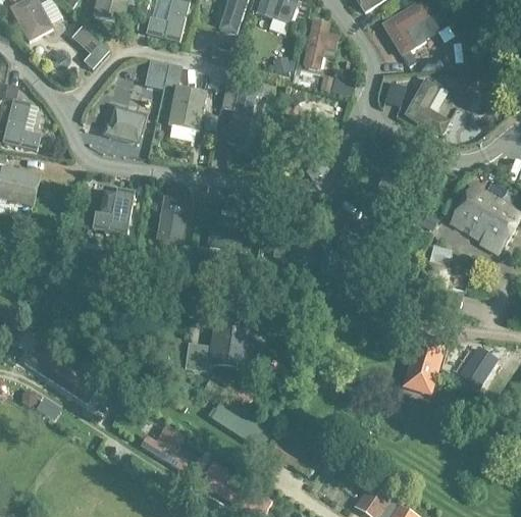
[(20,0),(9,6),(29,41),(53,28),(39,0),(20,0)]
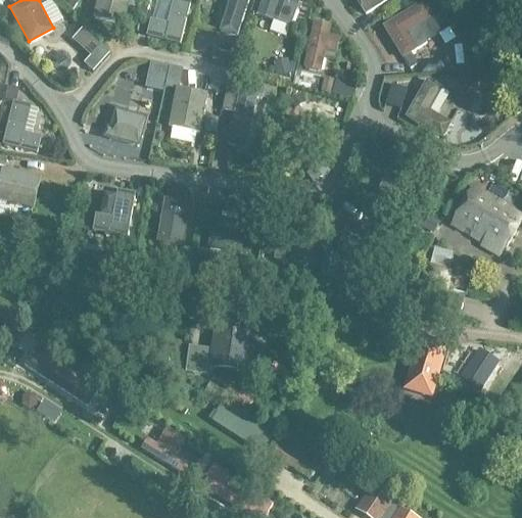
[(95,0),(92,15),(124,22),(128,0),(95,0)]
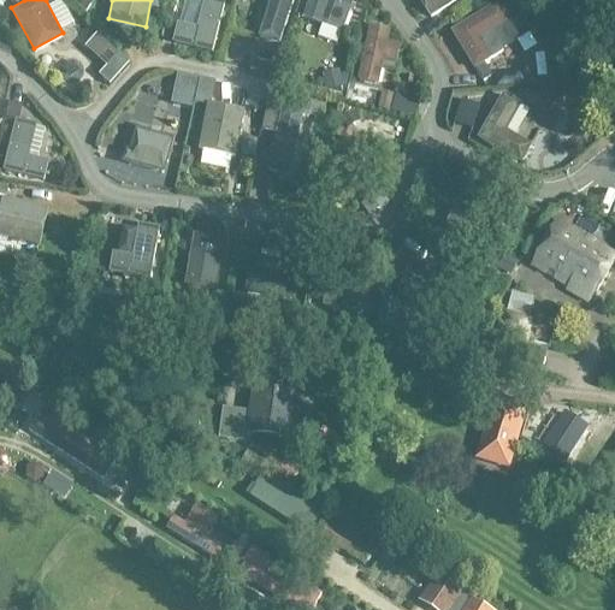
[(176,21),(171,40),(212,49),(224,0),(202,0),(196,23),(196,27),(182,23),(176,21)]
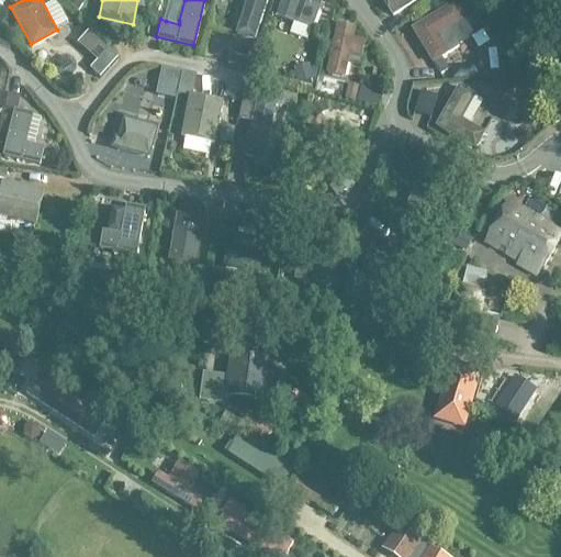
[(245,0),(235,30),(253,35),(265,0),(245,0)]
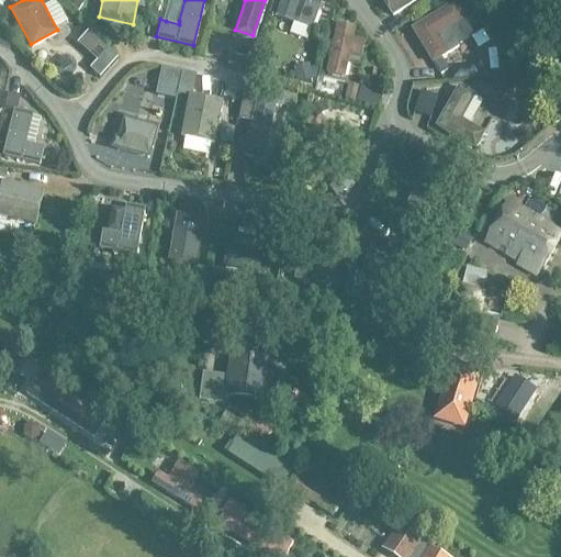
[(280,0),(277,11),(293,18),(309,23),(310,24),(318,1),(318,0),(280,0)]
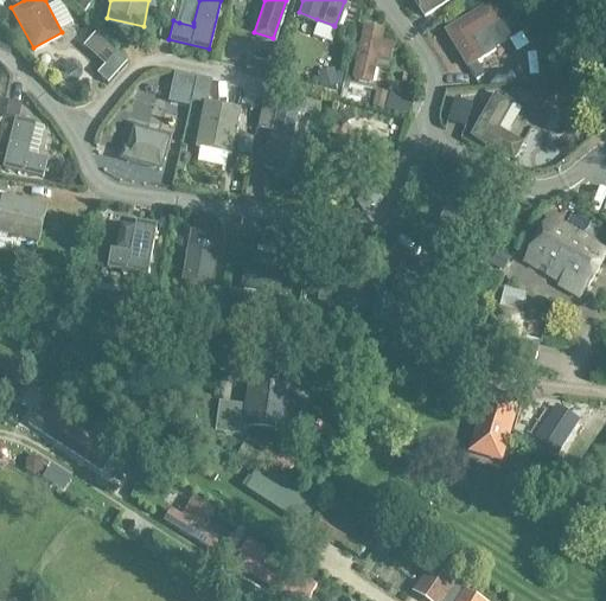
[(415,0),(423,12),(442,0),(415,0)]
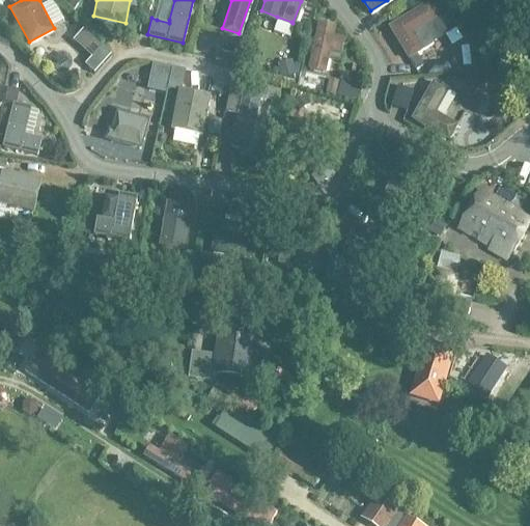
[(428,0),(389,24),(409,55),(424,46),(433,40),(423,25),(438,16),(428,0)]
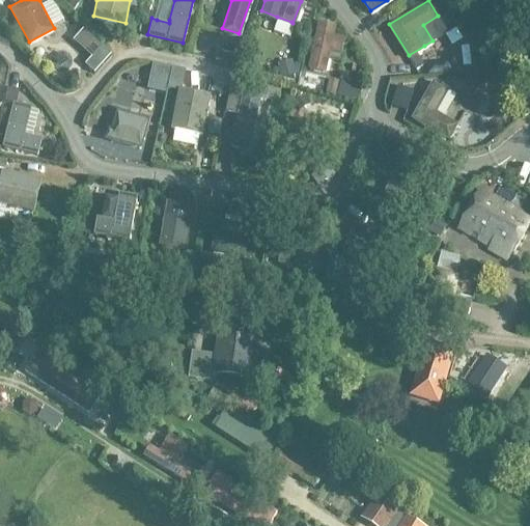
[(318,21),(308,66),(325,70),(327,58),(329,48),(341,51),(344,36),(332,34),(334,25),(318,21)]
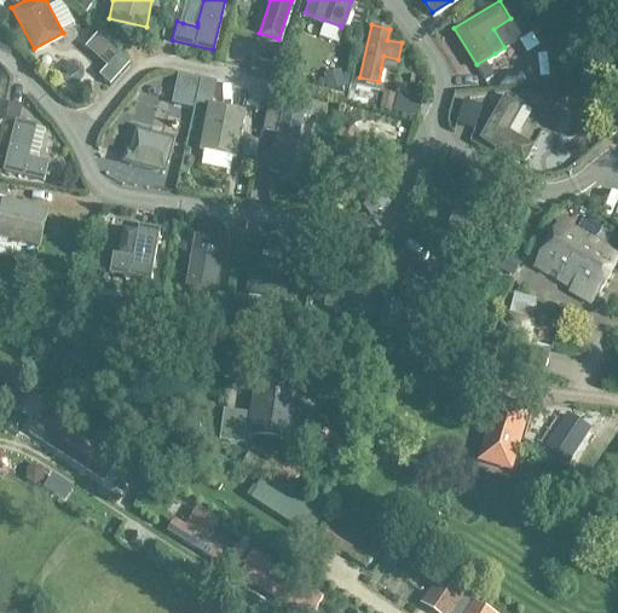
[(96,32),(85,44),(107,64),(99,71),(109,81),(128,61),(117,51),(96,32)]
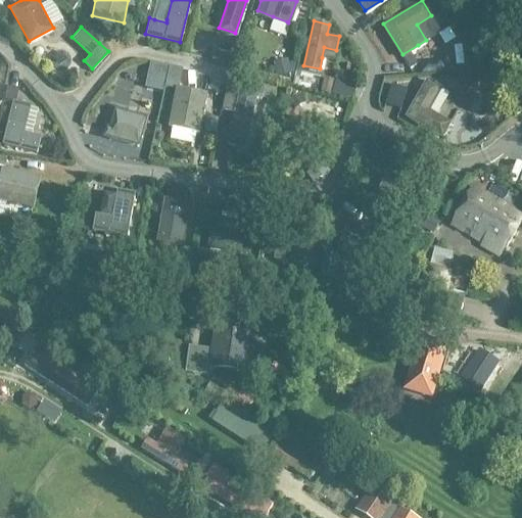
[(222,34),(218,47),(231,51),(235,39),(222,34)]
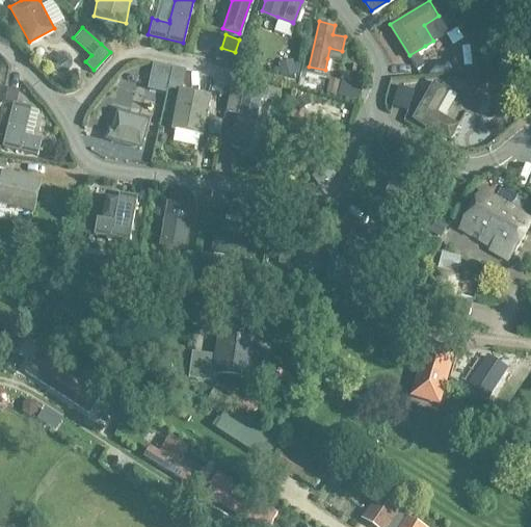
[(424,62),(418,52),(410,57),(416,67),(424,62)]
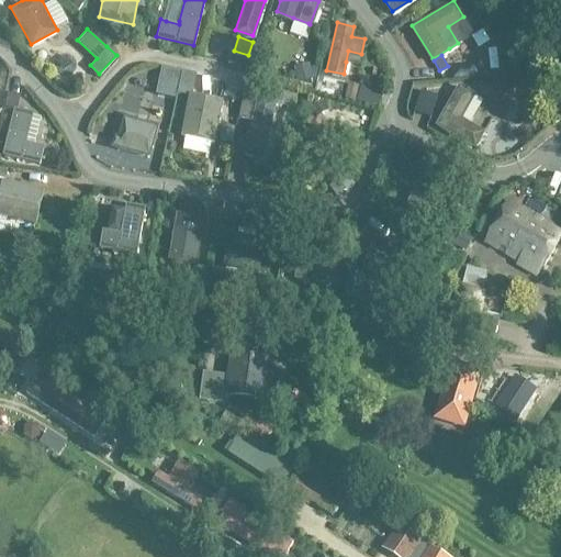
[(309,60),(295,64),(299,78),(312,76),(309,60)]
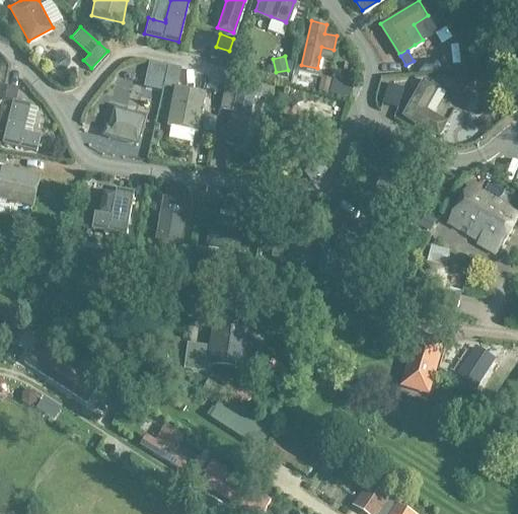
[(320,75),(317,89),(327,91),(330,77),(320,75)]
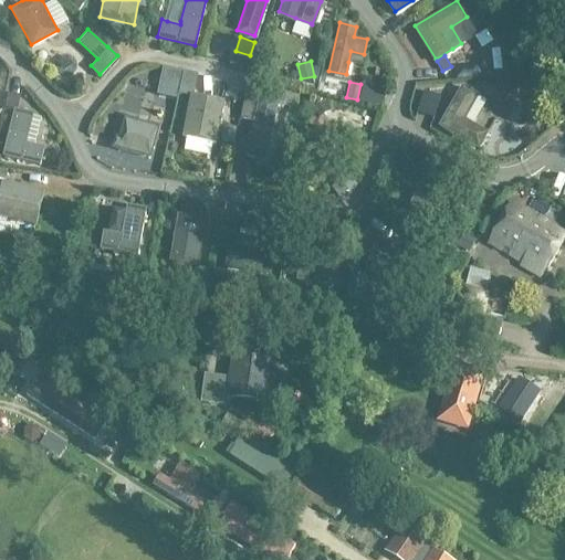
[(364,83),(358,98),(380,105),(385,90),(364,83)]
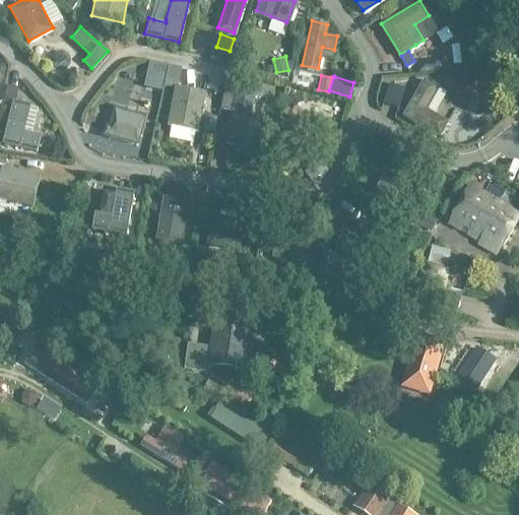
[(425,78),(403,114),(439,134),(447,121),(434,113),(446,90),(438,86),(425,78)]
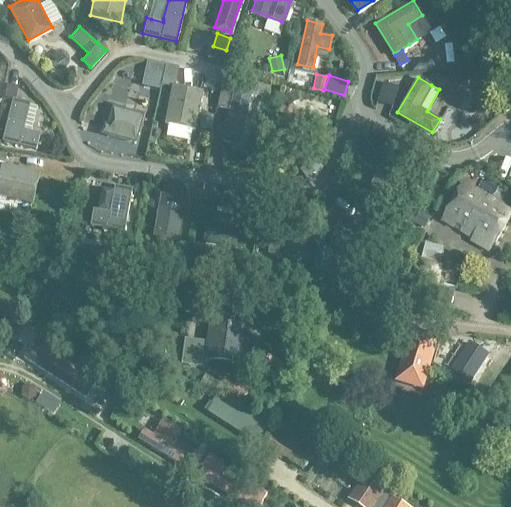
[(382,81),(377,100),(392,105),(398,86),(382,81)]
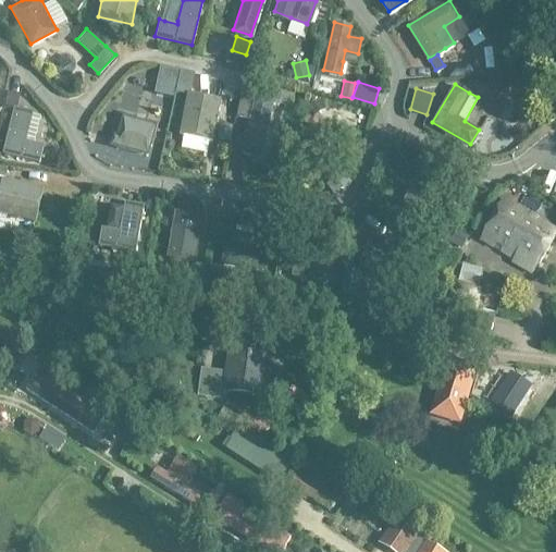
[(7,89),(4,100),(17,102),(20,92),(7,89)]
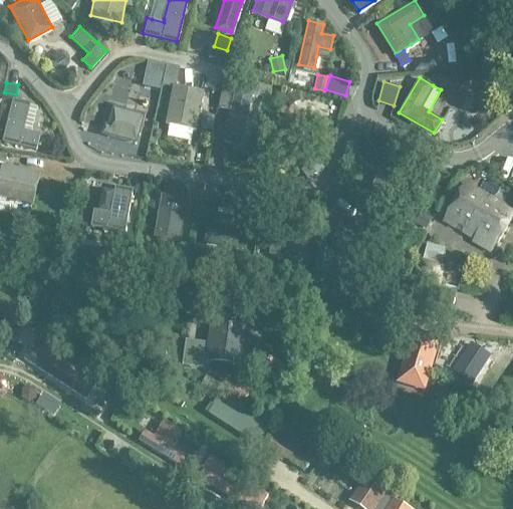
[(263,95),(266,85),(253,82),(251,90),(235,85),(235,87),(230,108),(223,138),(239,142),(251,92),(263,95)]
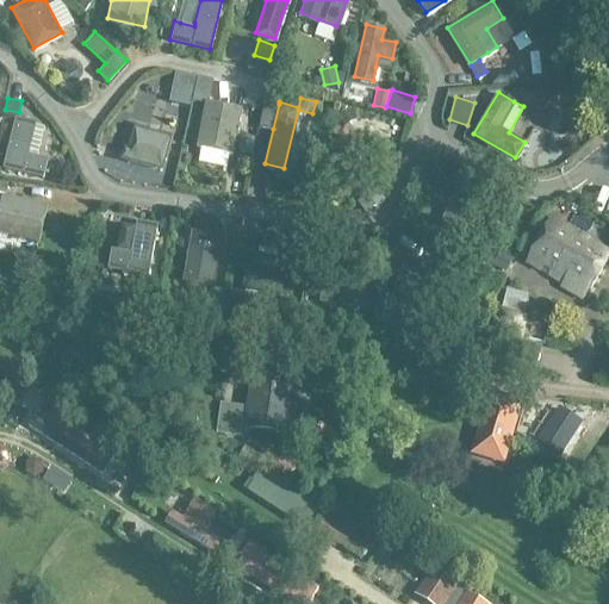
[(229,148),(236,110),(207,104),(200,142),(229,148)]
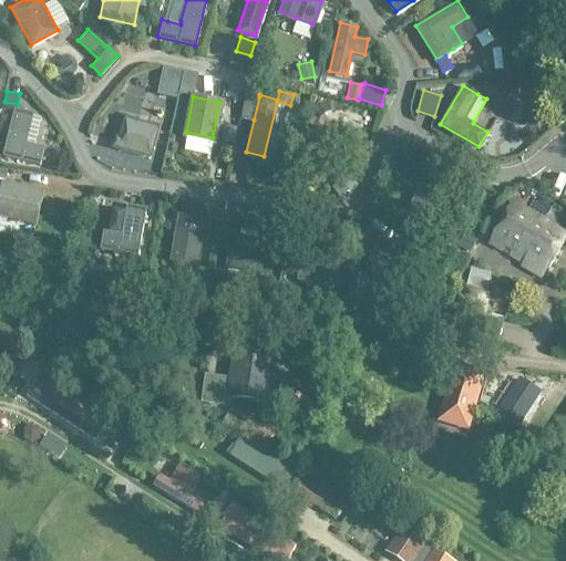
[(326,100),(314,106),(316,112),(318,114),(320,113),(330,107),(326,100)]
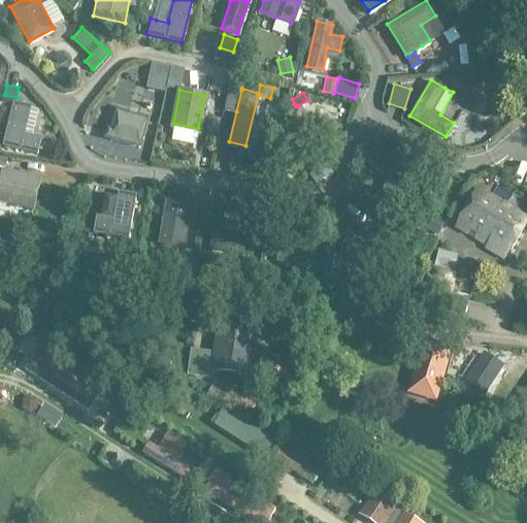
[(13,102),(2,143),(36,152),(40,136),(24,132),(30,106),(13,102)]
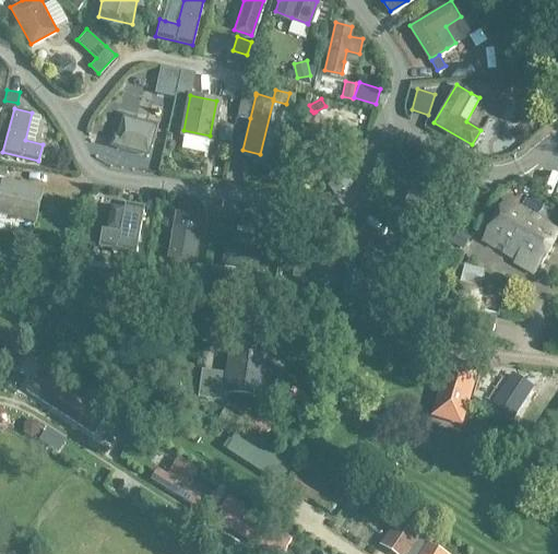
[(114,132),(110,145),(147,155),(156,124),(122,115),(117,133),(114,132)]
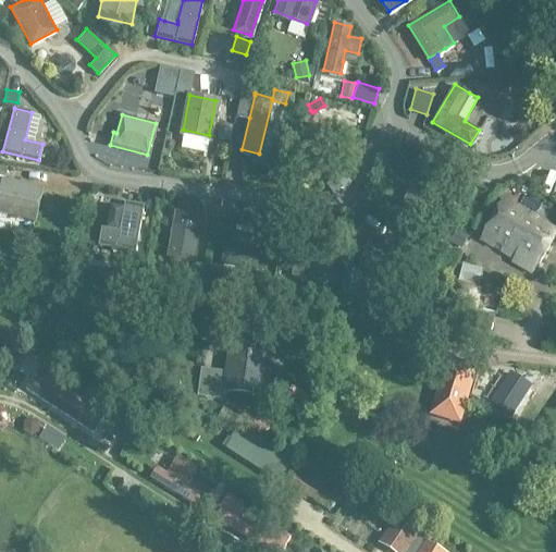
[(417,171),(400,201),(433,218),(441,218),(447,204),(446,203),(453,189),(417,171)]
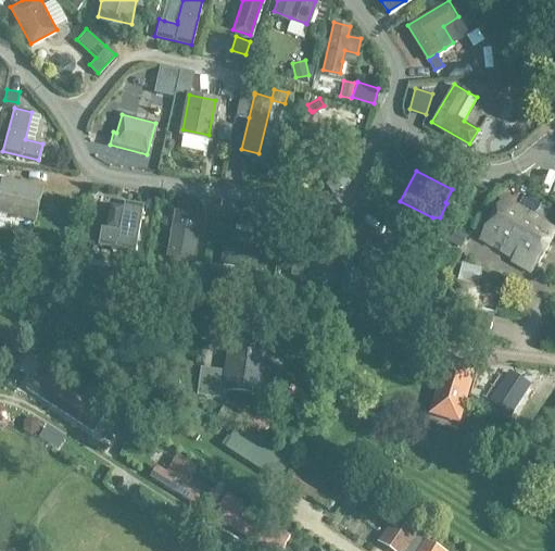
[(2,177),(0,185),(0,209),(34,217),(41,187),(2,177)]
